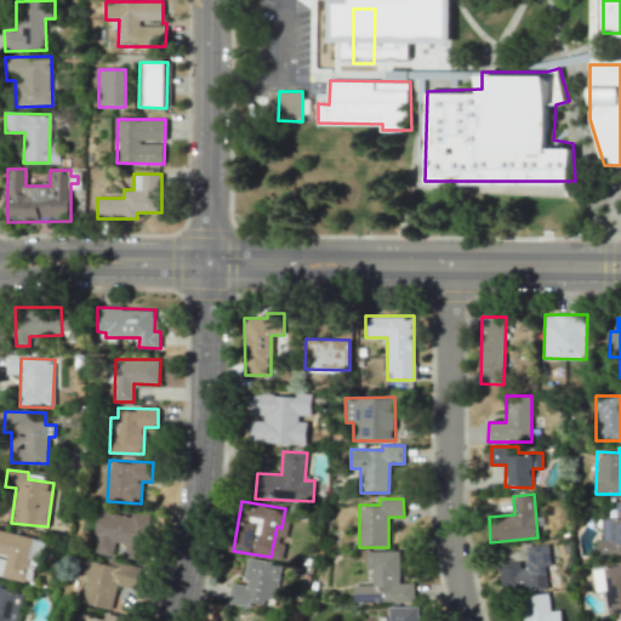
[(620,501),(620,502),(620,518),(602,519),(603,540),(598,540),(598,556),(620,554),(620,501)]
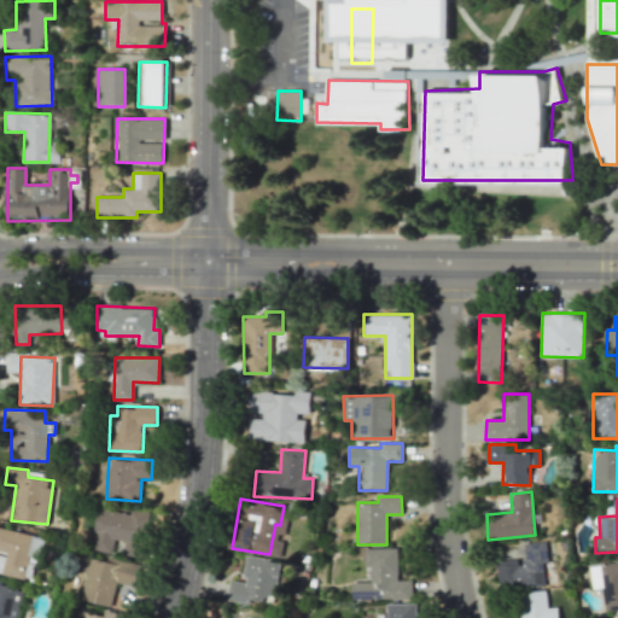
[(130,514),(99,508),(91,549),(111,553),(115,540),(124,541),(121,554),(141,558),(150,512),(132,508),(130,514)]
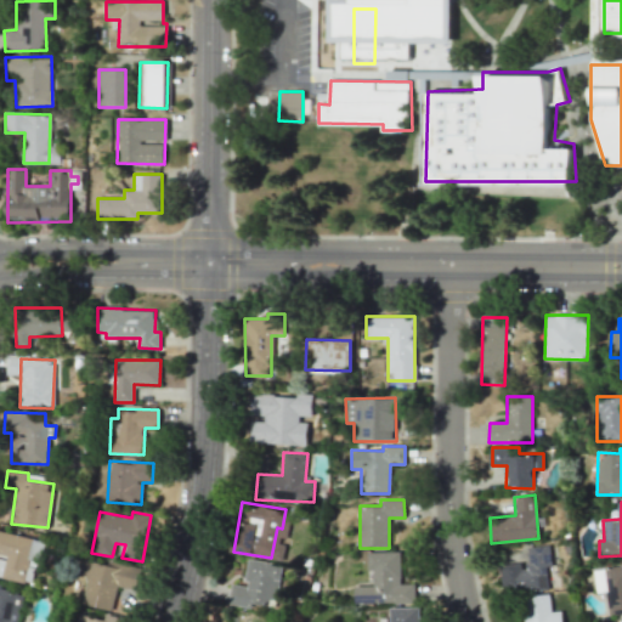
[(29,583),(34,560),(39,561),(44,539),(0,531),(0,554),(7,555),(3,577),(29,583)]
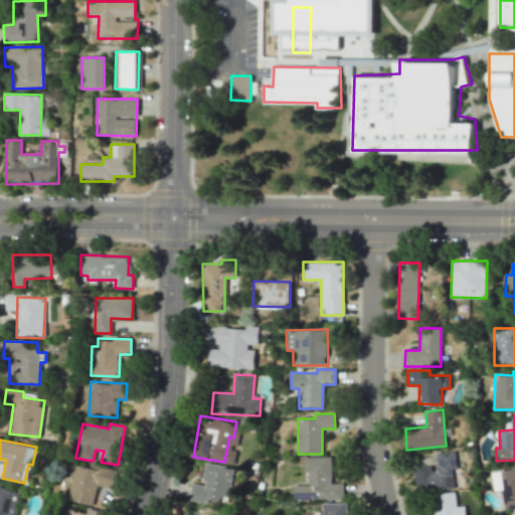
[(454,489),(453,470),(457,470),(456,451),(435,453),(436,466),(413,468),(415,492),(454,489)]
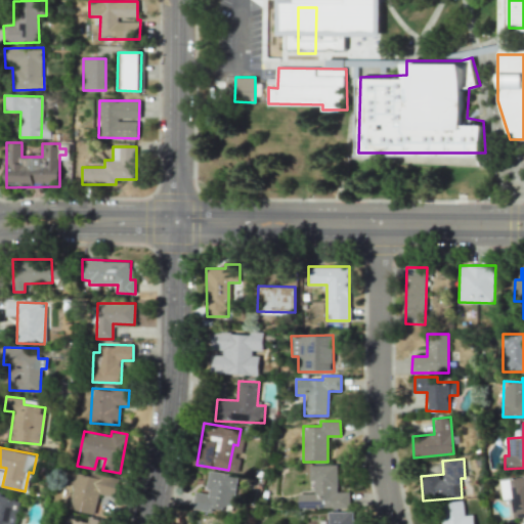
[(337,465),(309,465),(309,481),(313,481),(313,493),(308,493),(309,508),(349,508),(349,491),(337,491),(337,465)]
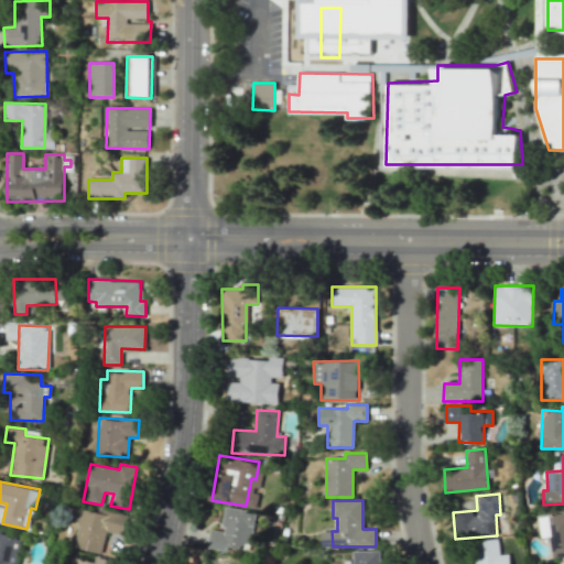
[(206,546),(249,552),(256,511),(224,507),(220,530),(208,528),(206,546)]
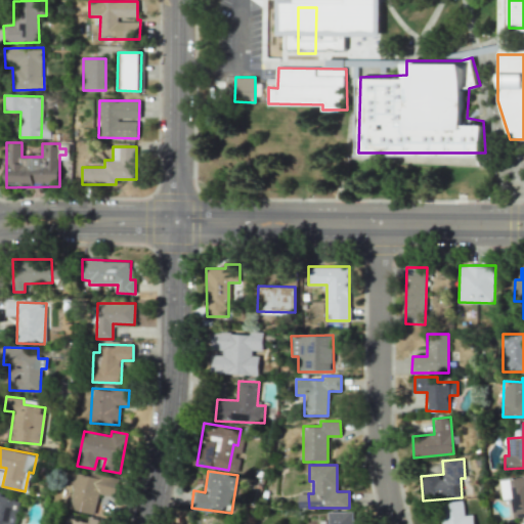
[(118,478),(91,473),(91,476),(72,472),(70,485),(73,486),(68,509),(94,514),(98,493),(114,496),(118,478)]
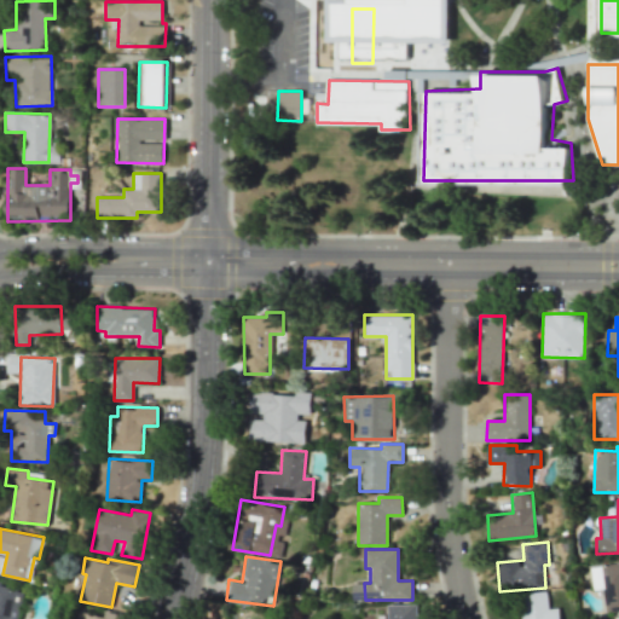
[(618,562),(590,567),(594,590),(602,589),(606,612),(618,609),(618,562)]
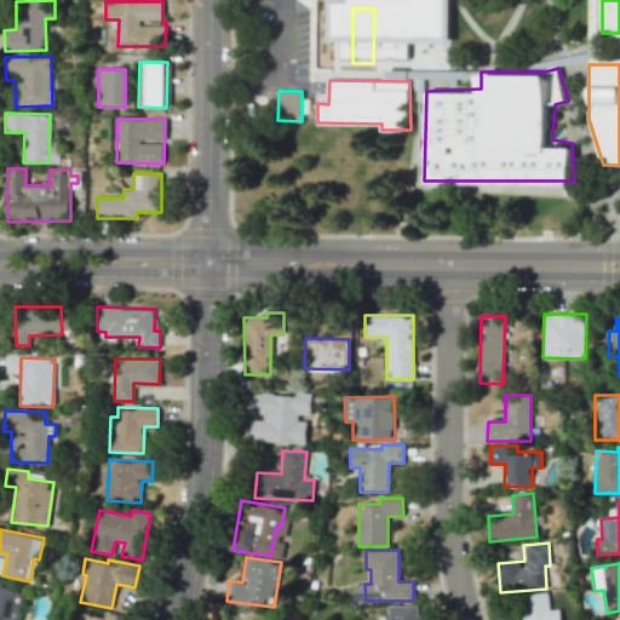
[(0,619),(18,619),(24,590),(0,584),(0,619)]
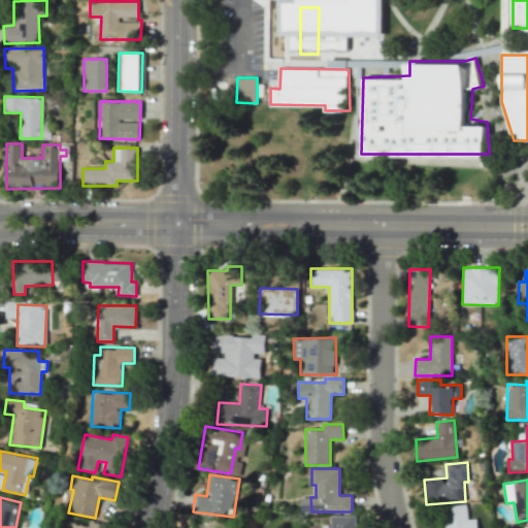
[(476,527),(476,519),(468,519),(466,504),(442,506),(444,527),(476,527)]
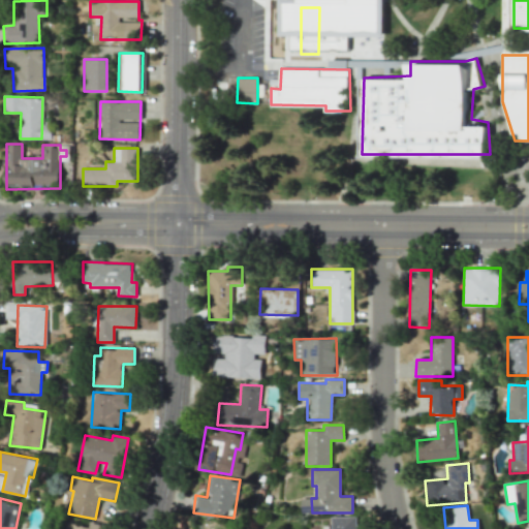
[(331,517),(331,528),(358,528),(358,517),(331,517)]
